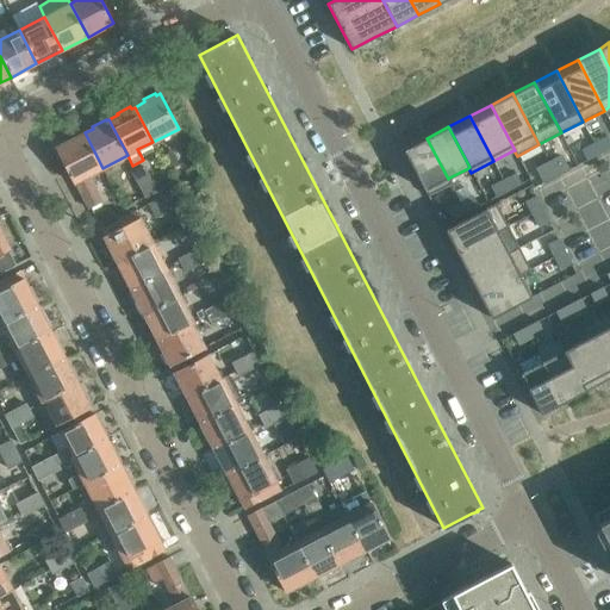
[(103,168),(85,132),(81,135),(80,132),(68,138),(68,141),(56,147),(75,182),(76,181),(89,207),(103,200),(89,174),(103,168)]
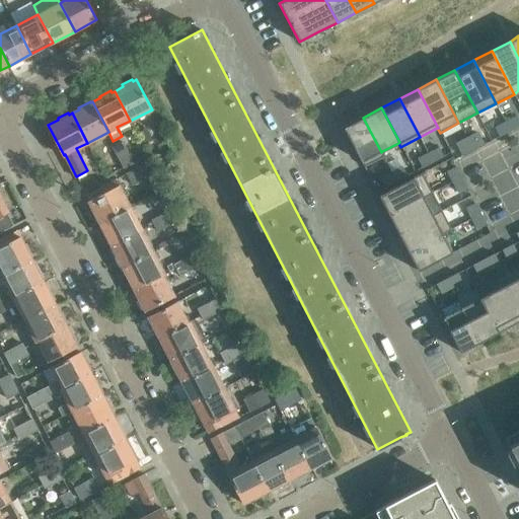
[(518,122),(516,117),(505,122),(510,131),(518,126),(518,122)]
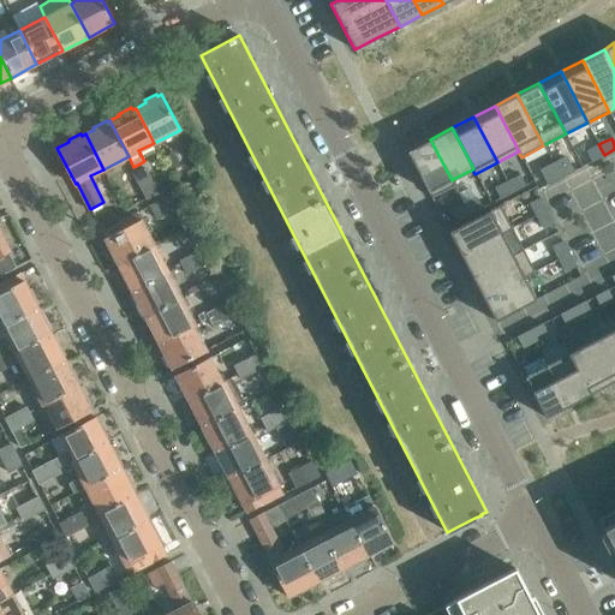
[(455,185),(453,179),(452,180),(430,139),(407,151),(431,197),(455,185)]
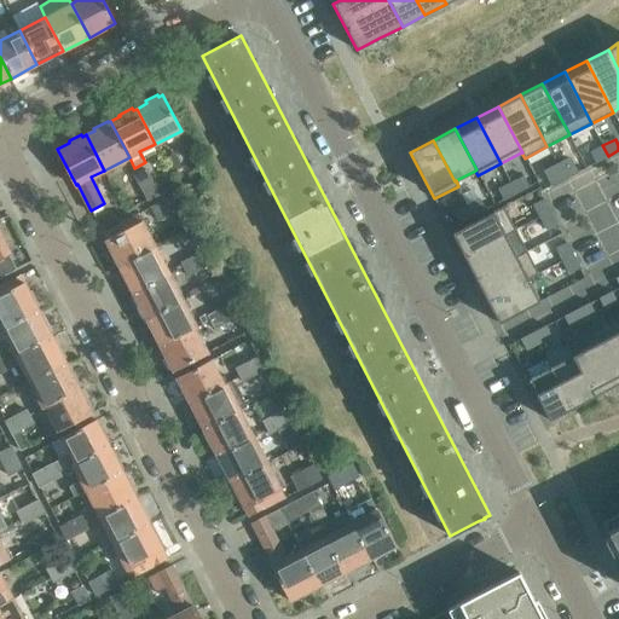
[(595,162),(608,156),(602,145),(590,152),(595,162)]
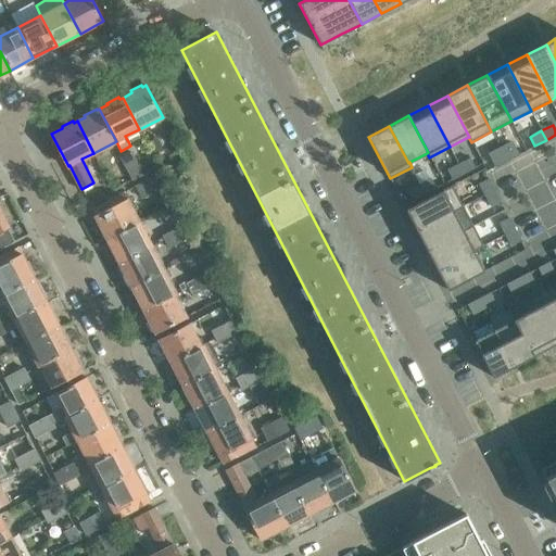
[(156,138),(147,142),(153,155),(163,150),(156,138)]
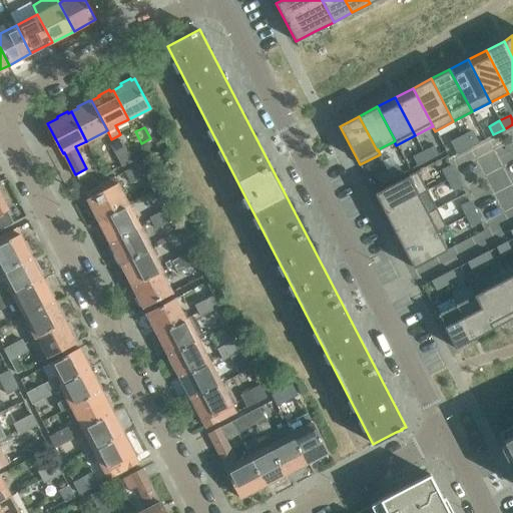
[(468,148),(478,142),(474,133),(463,139),(468,148)]
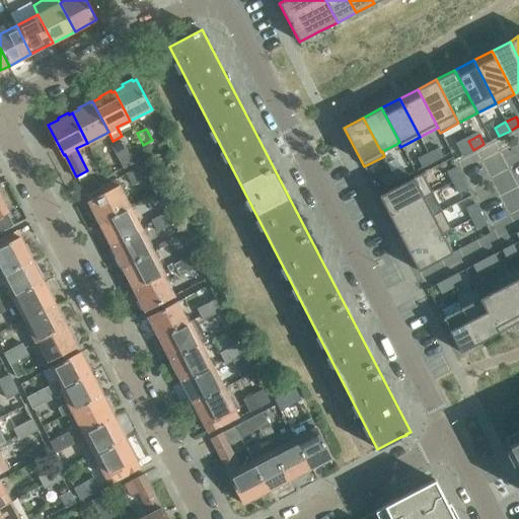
[(118,157),(128,152),(122,141),(113,146),(118,157)]
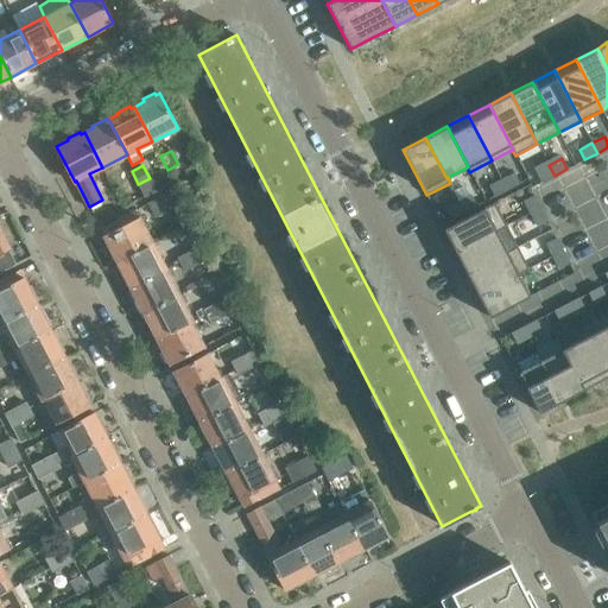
[(555,176),(549,165),(537,171),(542,182),(555,176)]
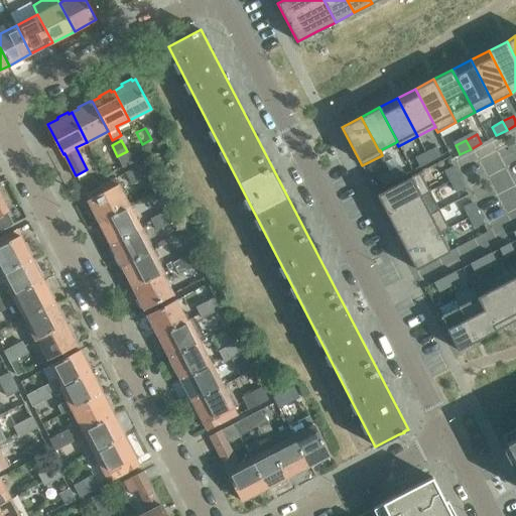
[(436,146),(425,152),(430,160),(440,155),(436,146)]
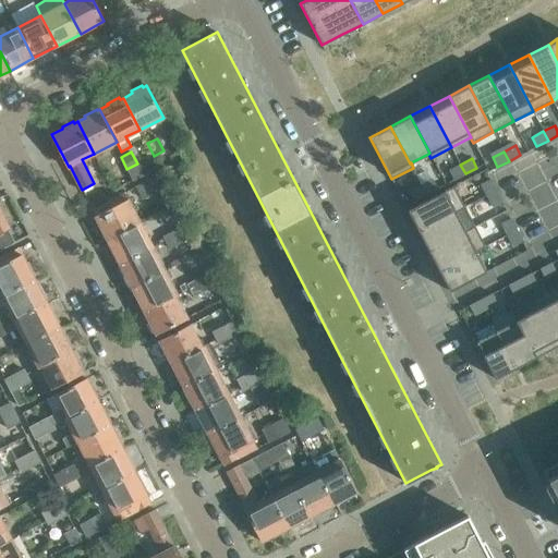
[(133,180),(143,176),(137,164),(126,169),(133,180)]
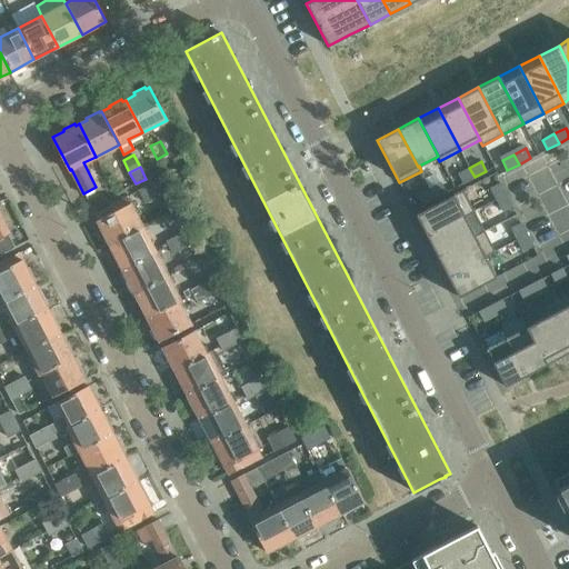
[(475,177),(469,168),(458,173),(462,183),(475,177)]
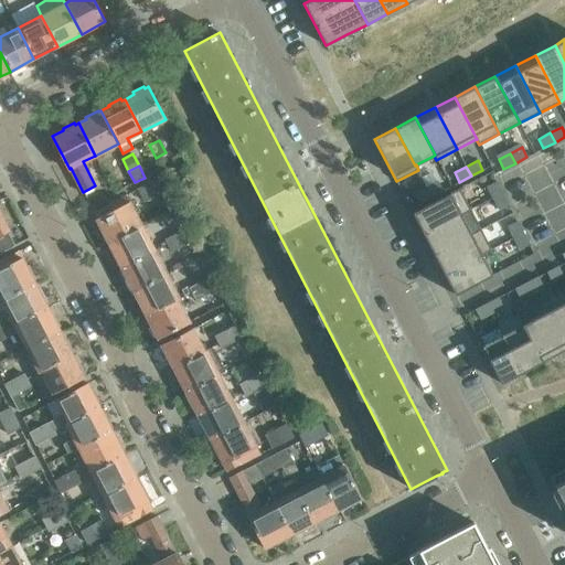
[(159,179),(138,189),(145,202),(166,191),(159,179)]
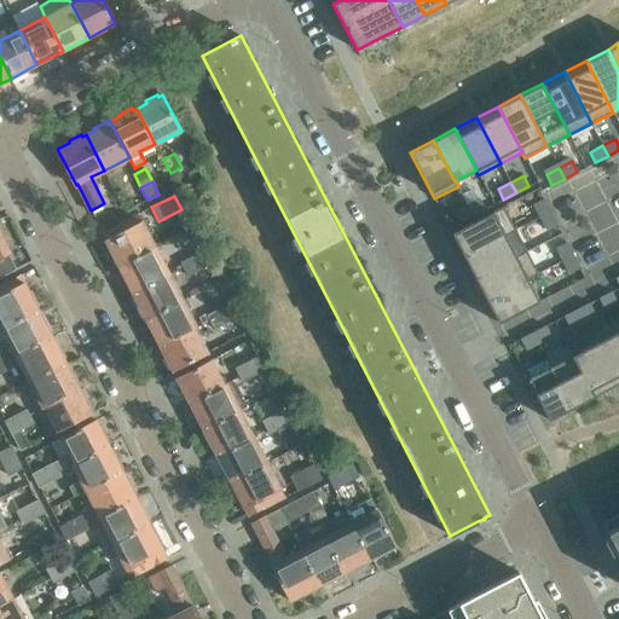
[(480,198),(467,204),(473,215),(485,209),(480,198)]
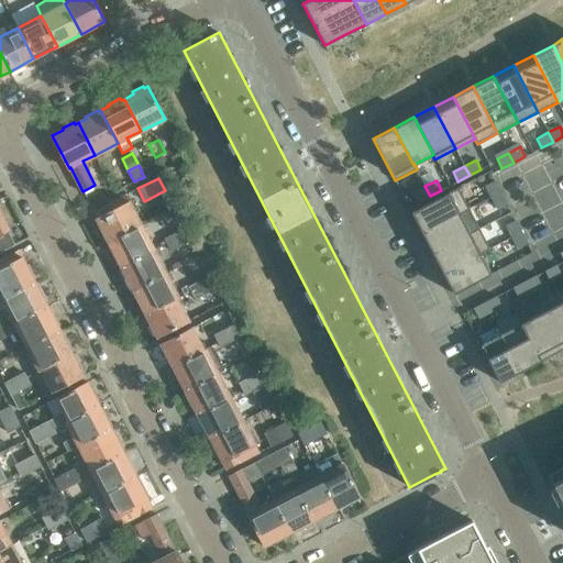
[(485,185),(490,197),(500,191),(495,180),(485,185)]
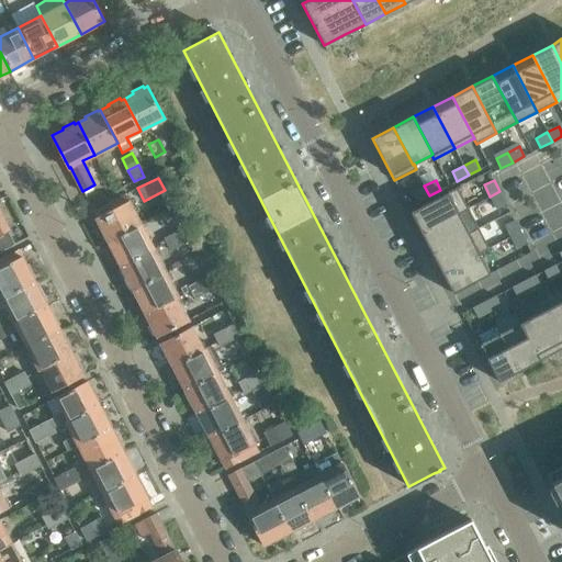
[(417,202),(429,195),(424,186),(412,192),(417,202)]
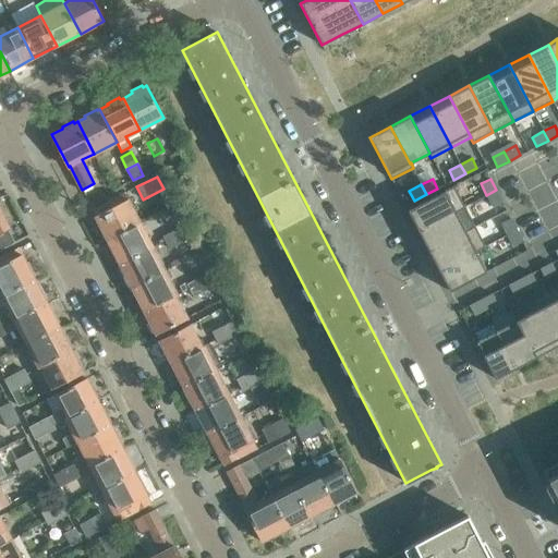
[(408,209),(419,230),(456,211),(456,213),(465,207),(453,185),(445,191),(408,209)]
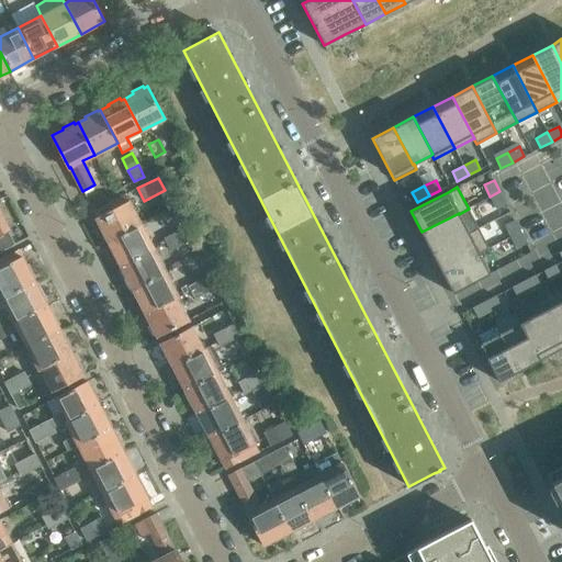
[(506,203),(499,191),(490,197),(496,209),(506,203)]
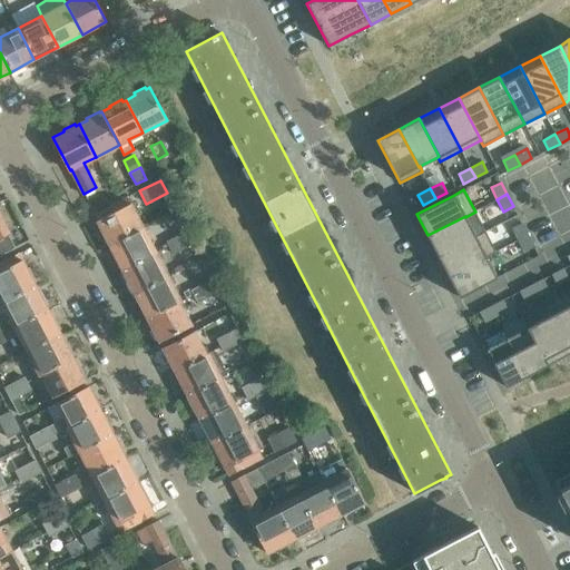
[(127,197),(96,214),(99,220),(97,222),(102,231),(100,232),(107,244),(108,243),(110,246),(144,228),(127,197)]
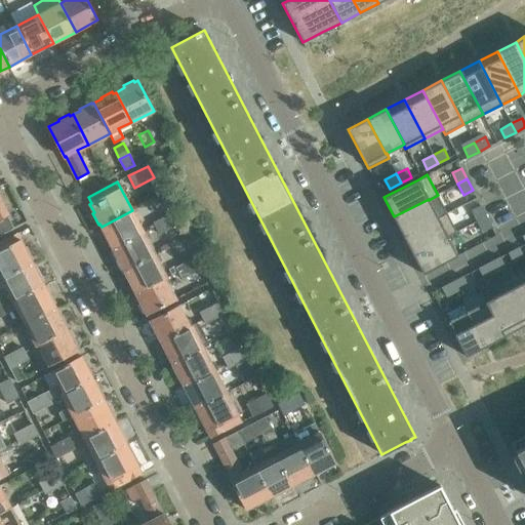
[(0,235),(13,229),(7,215),(8,215),(0,198),(0,235)]
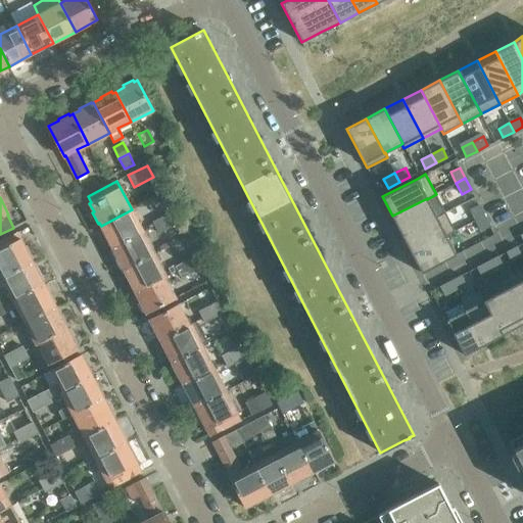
[(392,216),(401,235),(436,217),(436,216),(427,199),(427,198),(392,216)]
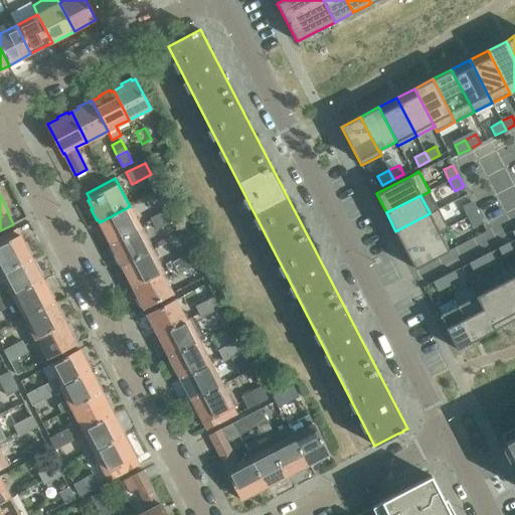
[(462,205),(468,216),(477,212),(471,201),(462,205)]
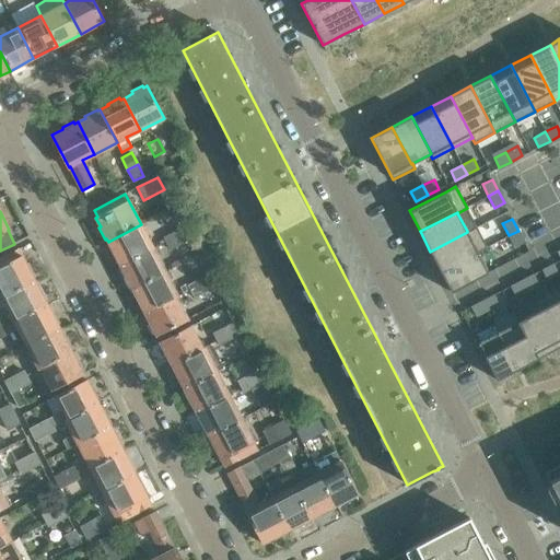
[(141,224),(108,242),(113,251),(111,252),(117,263),(118,263),(120,266),(154,249),(141,224)]
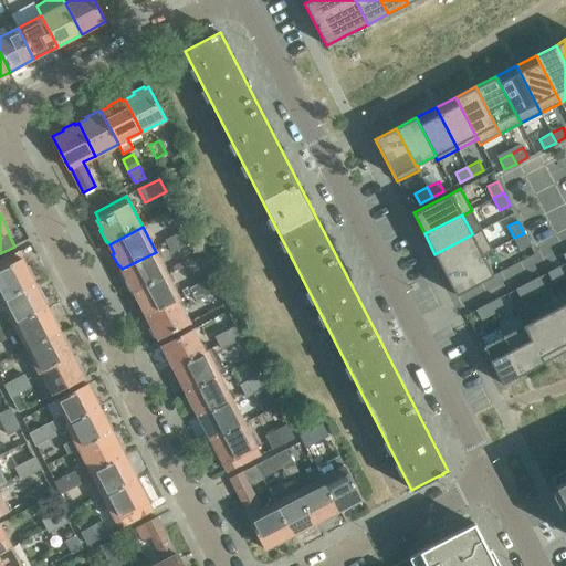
[(472,233),(472,234),(435,254),(444,274),(482,254),(483,255),(493,250),(481,228),(472,233)]
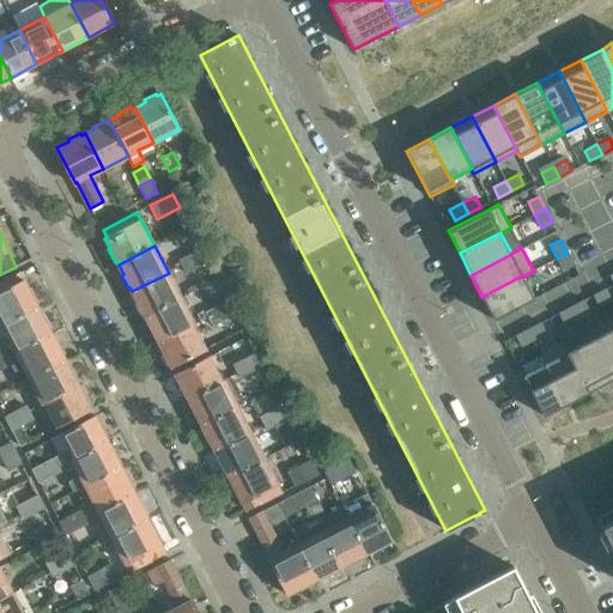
[(201,250),(190,255),(198,268),(207,262),(201,250)]
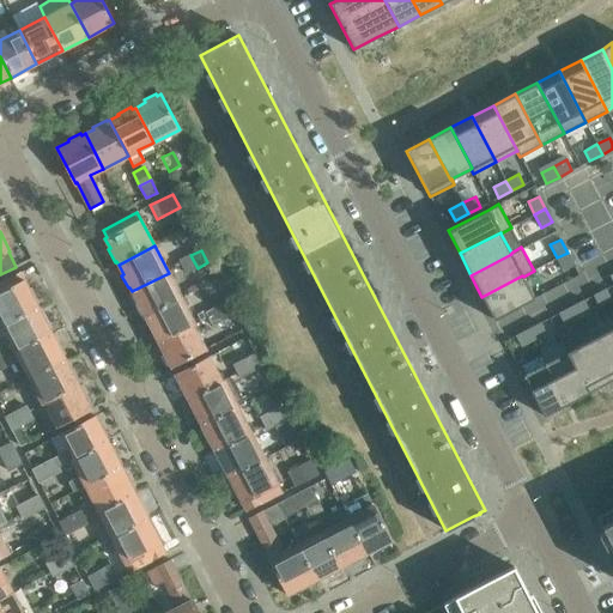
[(574,265),(568,253),(557,258),(564,271),(574,265)]
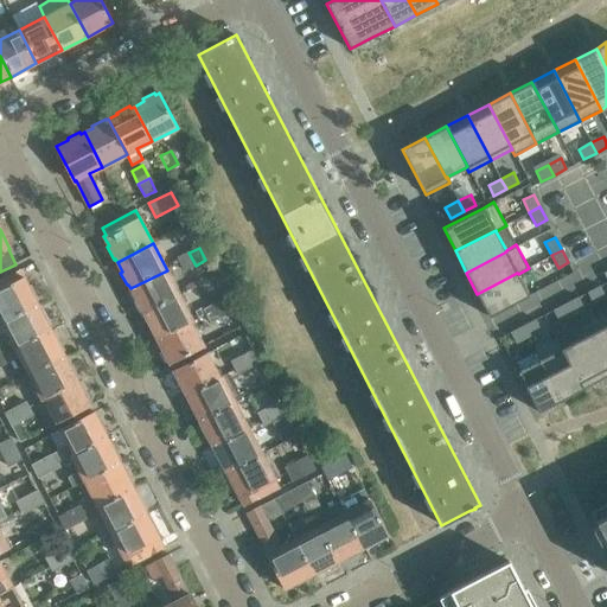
[(196,266),(189,253),(178,259),(185,270),(196,266)]
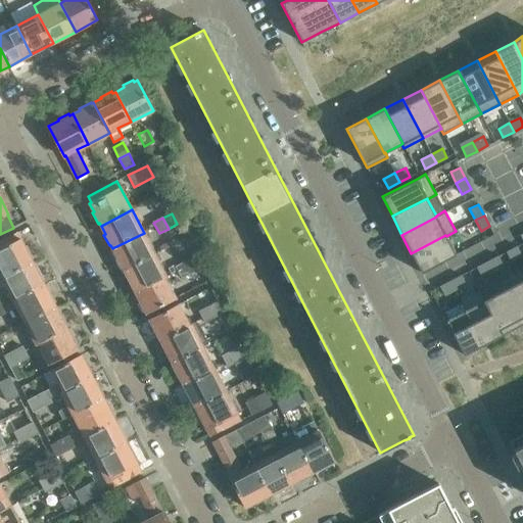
[(16,233),(2,240),(6,246),(0,249),(0,273),(2,278),(33,262),(31,258),(33,257),(27,246),(25,247),(20,239),(19,239),(16,233)]
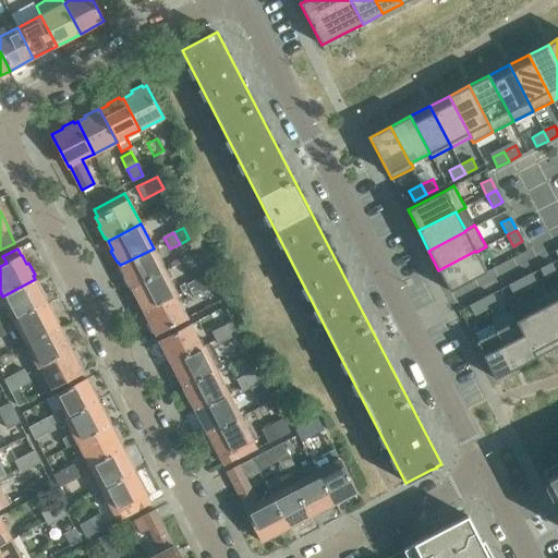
[(154,249),(120,265),(124,273),(122,274),(129,286),(130,284),(132,289),(166,273),(154,249)]
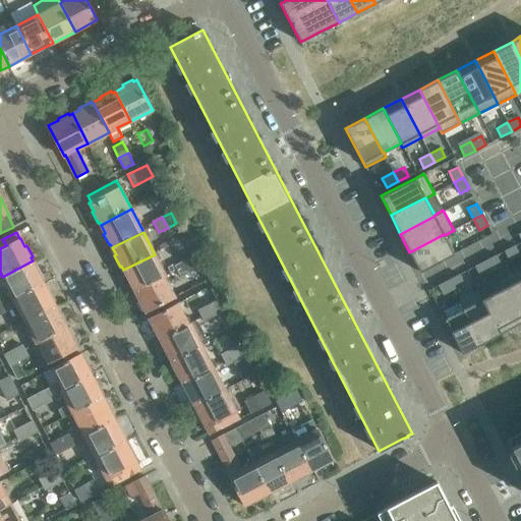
[(454,253),(445,235),(444,234),(409,252),(419,272),(454,253)]
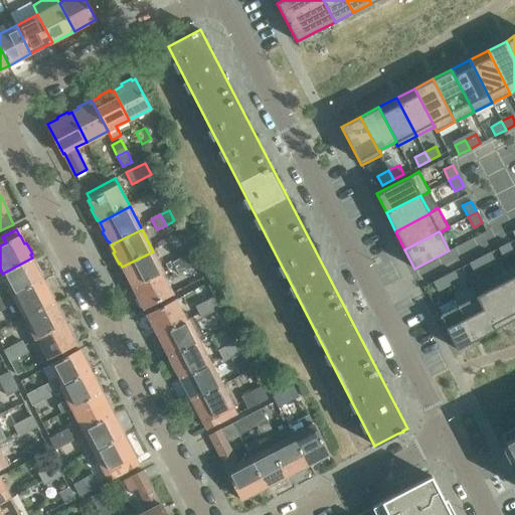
[(498,247),(503,256),(513,251),(509,242),(498,247)]
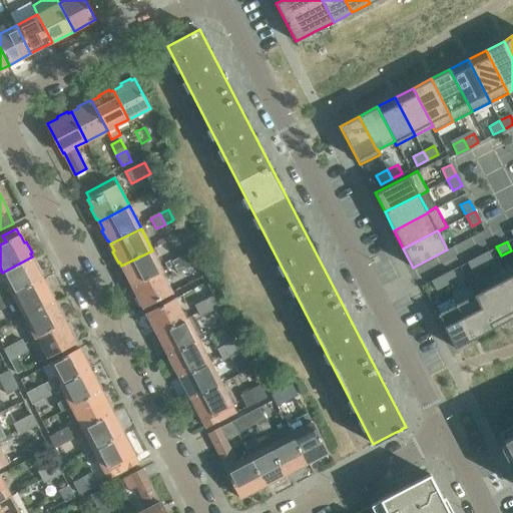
[(152,250),(121,266),(125,273),(124,274),(129,285),(131,284),(132,287),(161,273),(162,272),(152,250)]
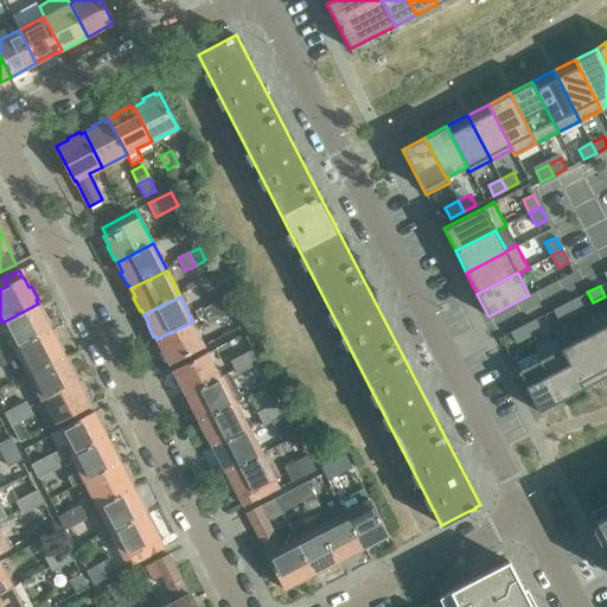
[(566,304),(570,314),(583,307),(577,296),(566,304)]
